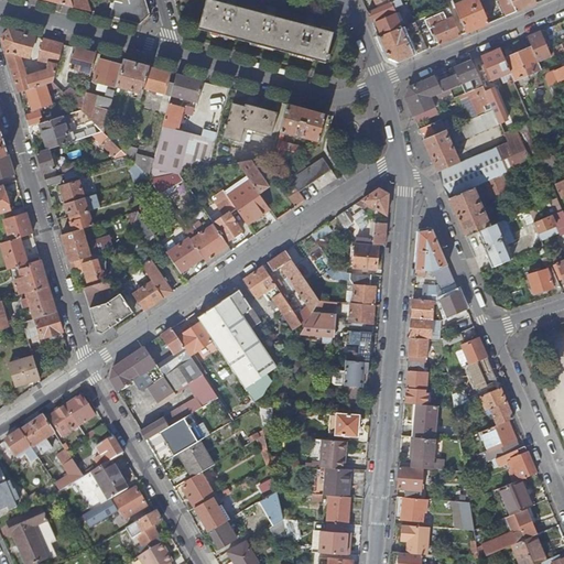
[(69,0),(72,7),(87,11),(88,11),(86,4),(84,0),(69,0)]
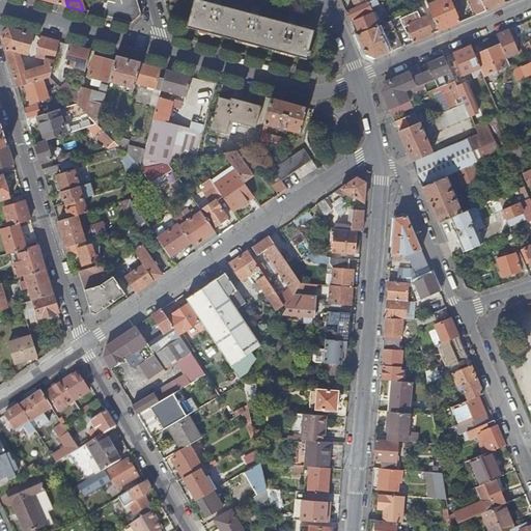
[(104,0),(105,2),(107,1),(105,8),(103,7),(102,9),(94,7),(92,14),(115,19),(132,23),(140,14),(136,0),(104,0)]
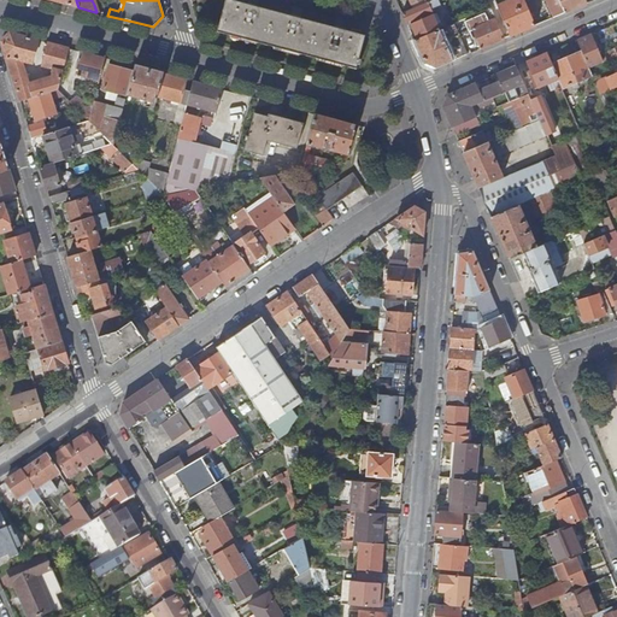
[(365,35),(344,30),(344,29),(334,27),(333,28),(300,18),(301,17),(291,15),(289,16),(258,7),(258,5),(247,3),(247,4),(231,0),(224,0),(217,31),(356,69),(357,65),(359,65),(362,59),(358,59),(365,35)]
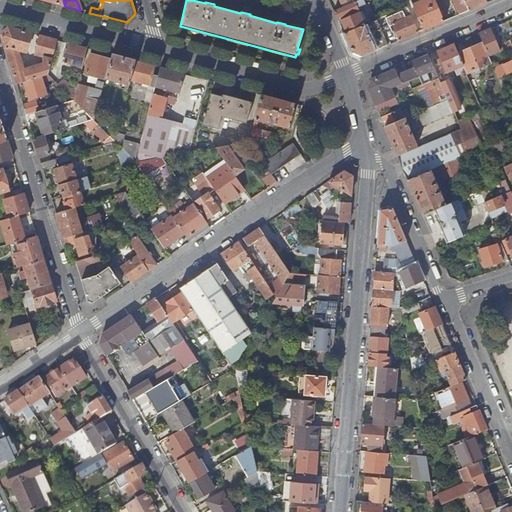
[(339,7),(330,11),(333,20),(336,19),(337,21),(355,13),(354,10),(360,8),(359,5),(361,4),(358,0),(354,0),(349,2),(339,7)]
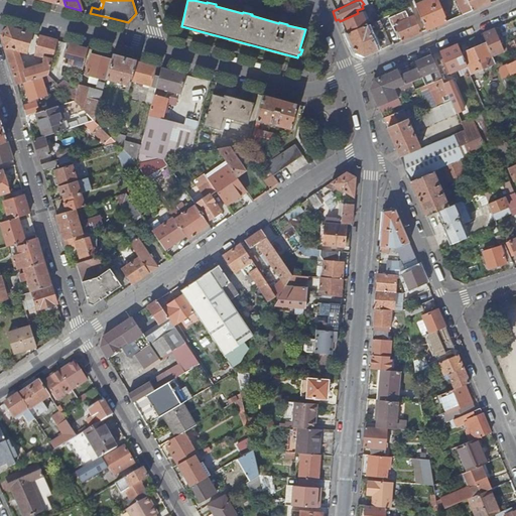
[(427,0),(416,5),(427,30),(447,21),(437,0),(427,0)]
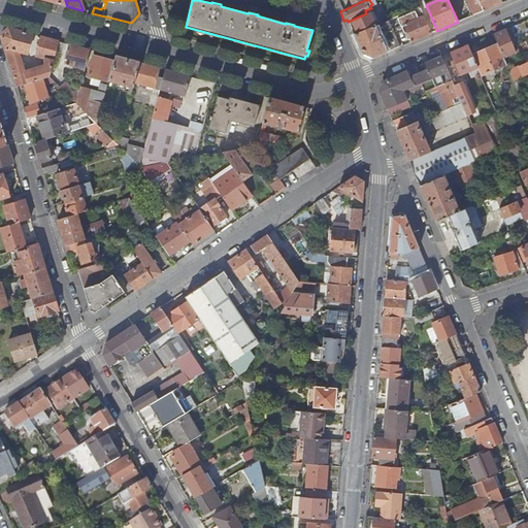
[(468,0),(474,14),(484,10),(479,0),(468,0)]
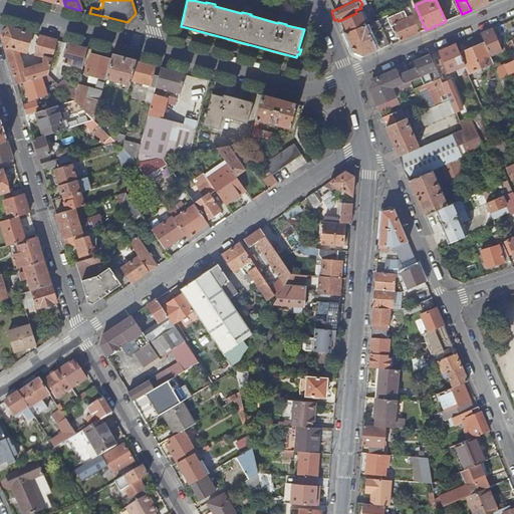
[(487,0),(466,0),(471,10),(489,3),(487,0)]
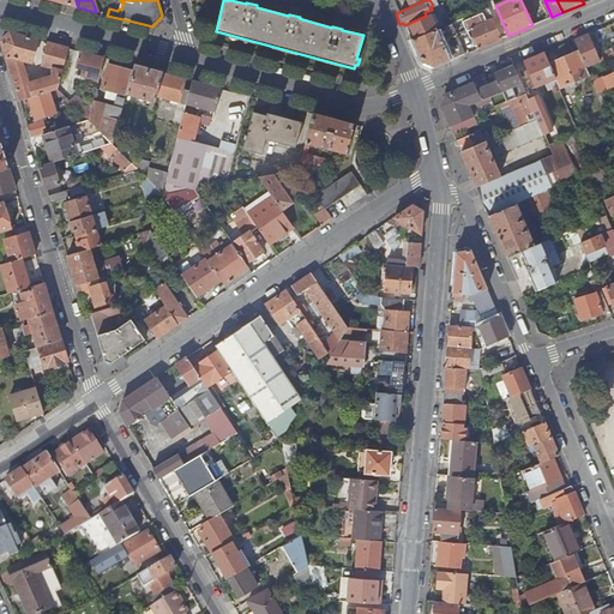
[(434,13),(426,16),(404,25),(409,40),(437,28),(440,18),(437,19),(434,13)]
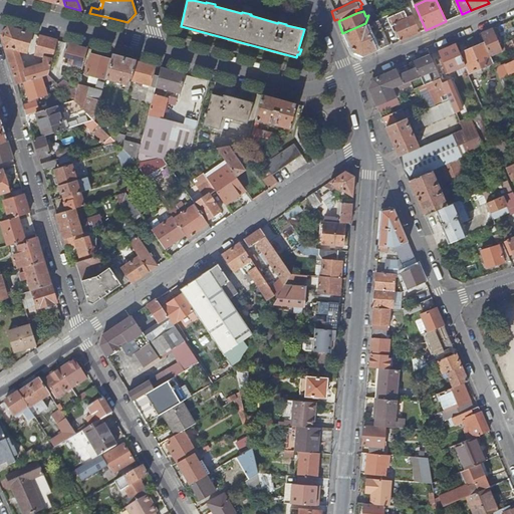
[(394,24),(401,40),(421,32),(413,14),(407,17),(404,11),(388,17),(392,25),(394,24)]
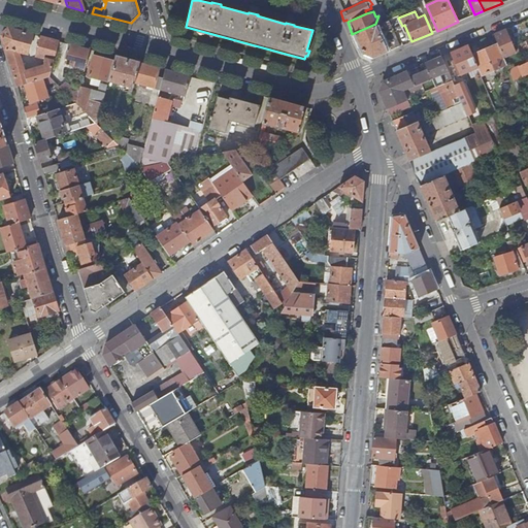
[(383,53),(373,31),(377,29),(378,31),(387,28),(383,20),(375,24),(352,34),(349,35),(358,55),(368,59),(383,53)]
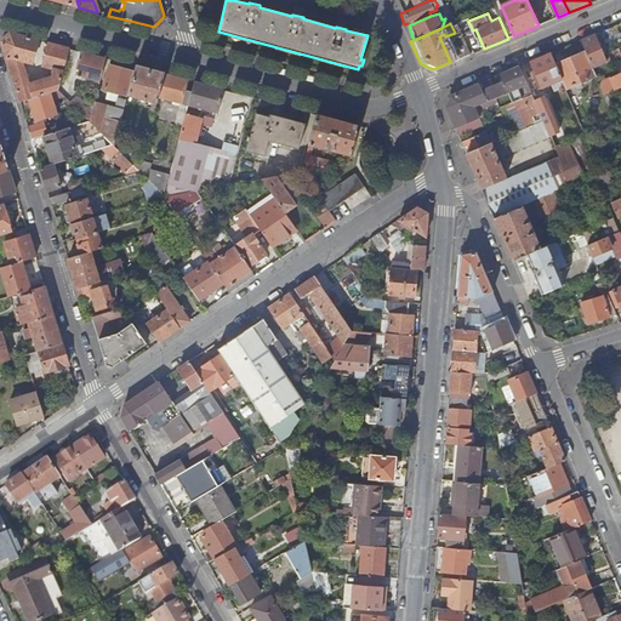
[(47,93),(58,90),(69,49),(47,43),(41,67),(41,72),(49,74),(46,79),(27,85),(18,60),(33,63),(39,40),(10,33),(1,41),(20,102),(28,100),(47,93)]
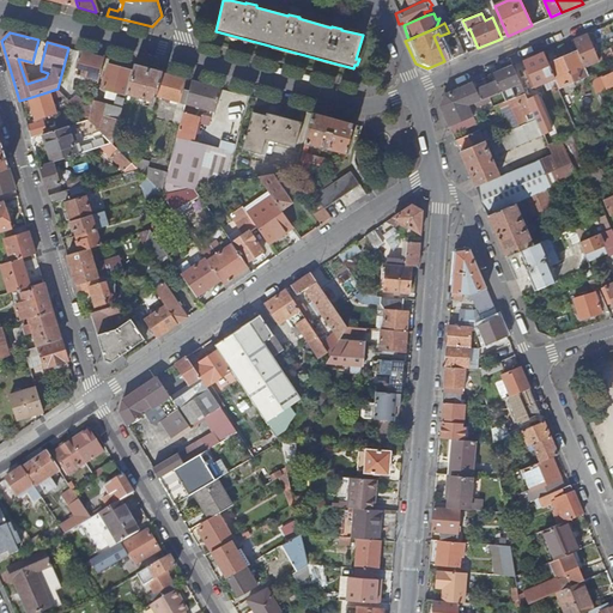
[(598,58),(588,34),(574,40),(578,49),(586,66),(612,55),(612,54),(612,53),(611,48),(600,52),(602,55),(598,58)]
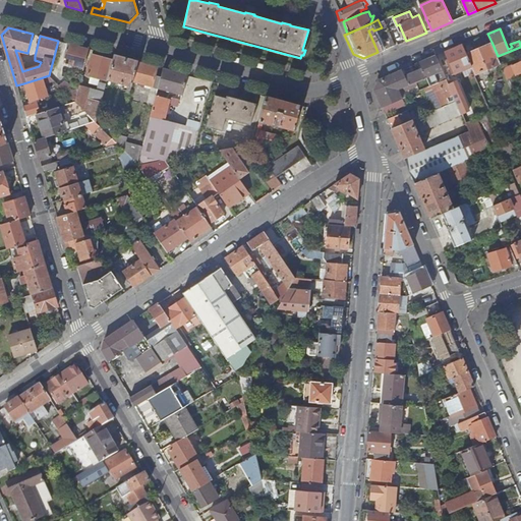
[(396,46),(390,32),(383,35),(388,49),(396,46)]
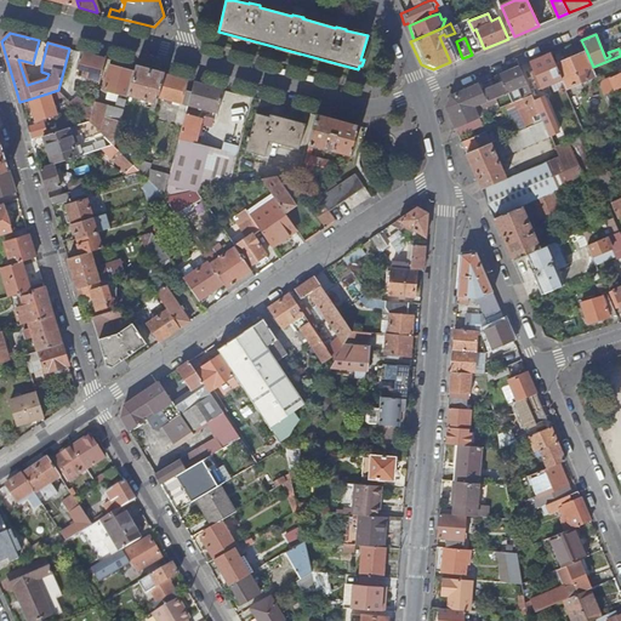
[(593,67),(586,50),(556,63),(562,78),(565,85),(567,89),(597,75),(593,67)]
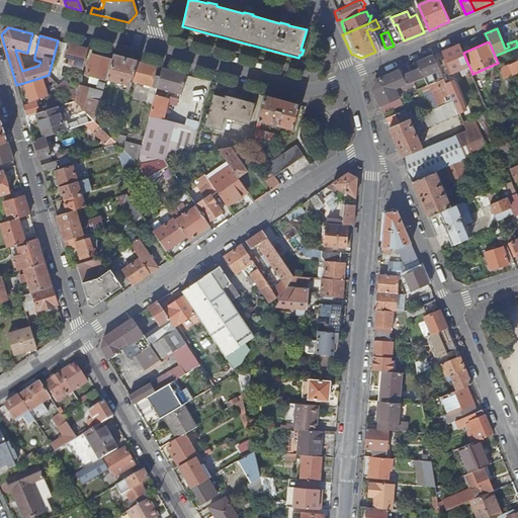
[(89,49),(68,44),(64,58),(66,58),(65,63),(83,67),(89,49)]
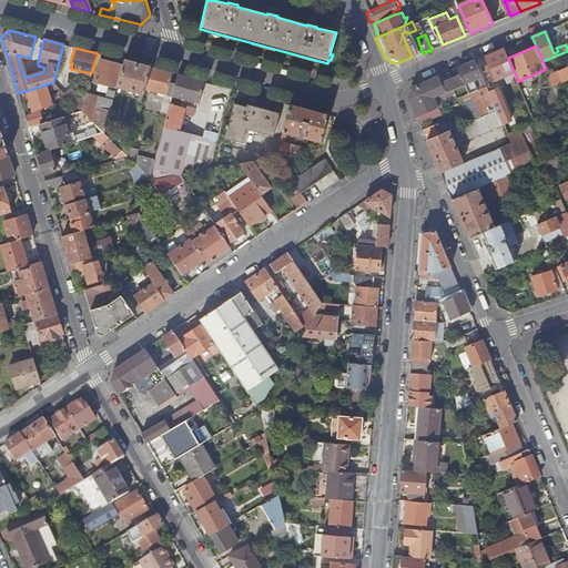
[(508,58),(504,48),(486,57),(490,67),(488,68),(493,81),(506,75),(514,71),(508,58)]
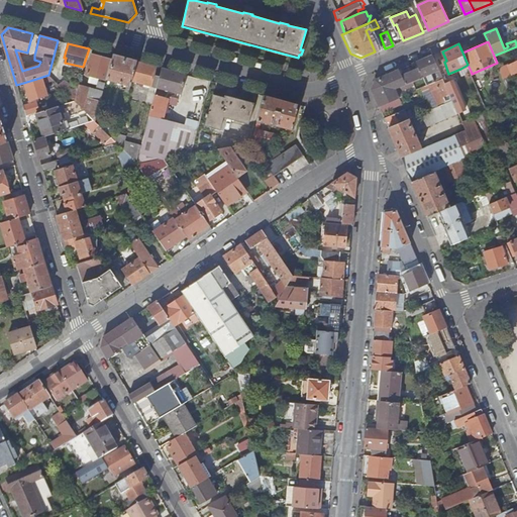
[(111,61),(92,56),(87,75),(99,78),(96,90),(79,85),(76,95),(74,101),(94,120),(95,121),(100,101),(106,80),(106,79),(111,61)]
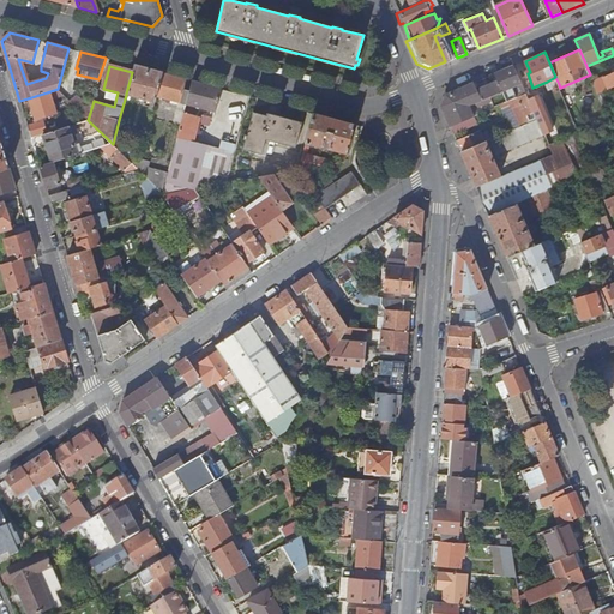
[(126,94),(150,101),(148,109),(152,110),(156,97),(162,73),(134,66),(132,72),(126,94)]
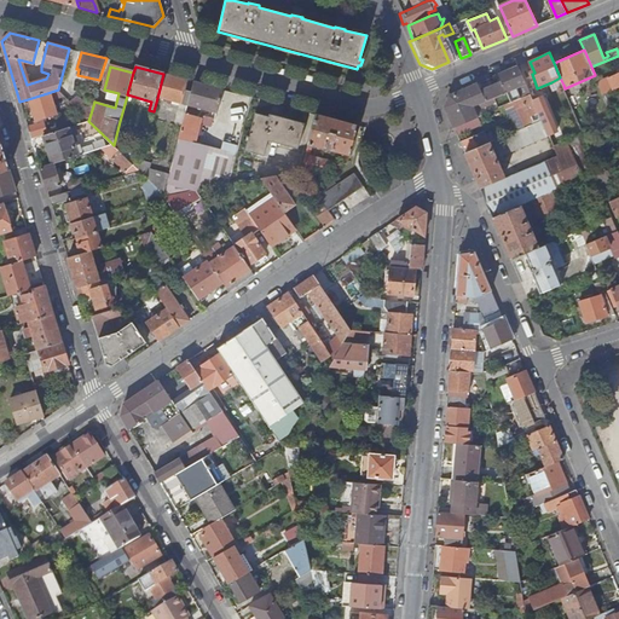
[(530,93),(518,67),(498,74),(502,81),(510,102),(530,93)]
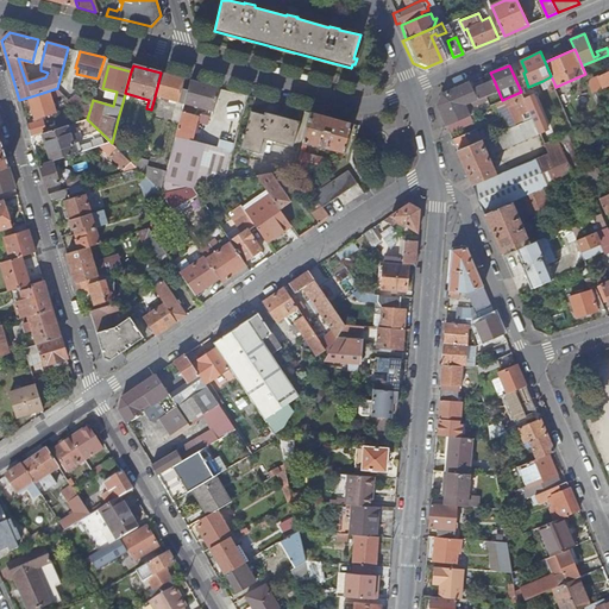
[(155,96),(184,104),(188,90),(182,89),(184,79),(161,73),(155,96)]
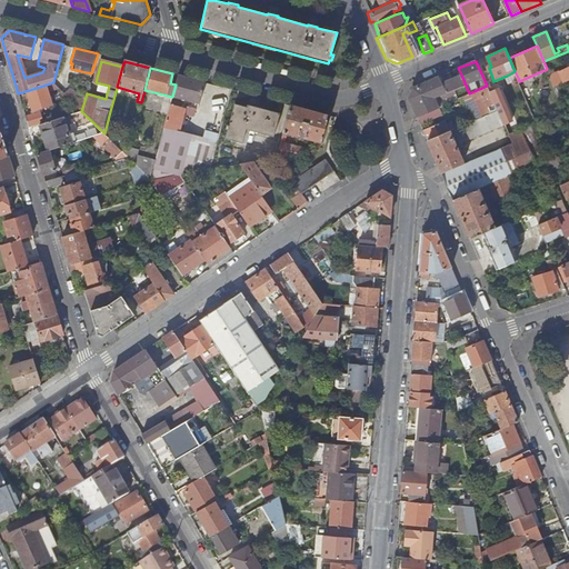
[(518,78),(515,71),(507,76),(509,81),(518,78)]
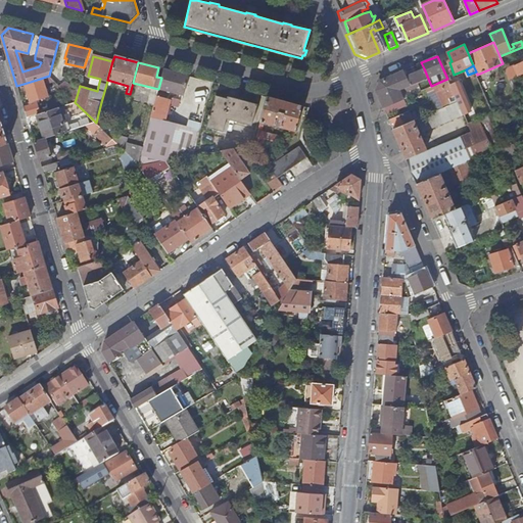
[(431,86),(424,68),(407,76),(403,70),(380,81),(376,90),(383,106),(400,99),(403,98),(399,89),(402,88),(403,89),(409,87),(410,85),(419,81),(423,90),(426,88),(431,86)]
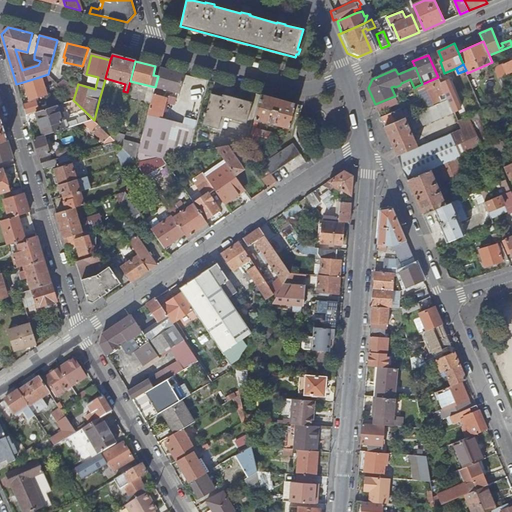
[(155,87),(179,93),(185,74),(160,68),(158,76),(155,87)]
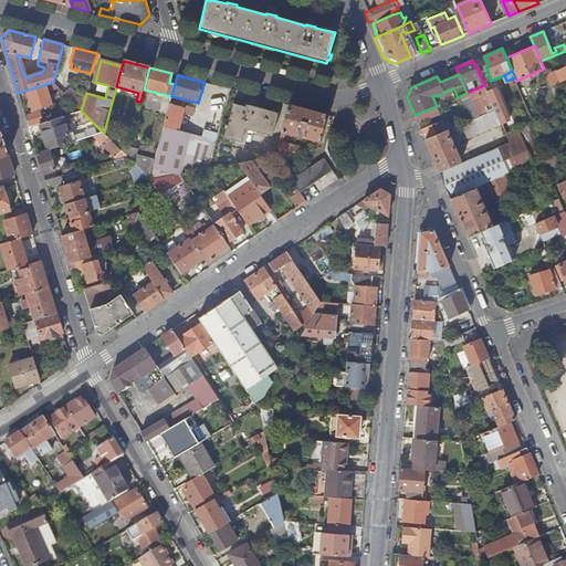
[(49,106),(43,85),(25,91),(32,112),(38,109),(49,106)]
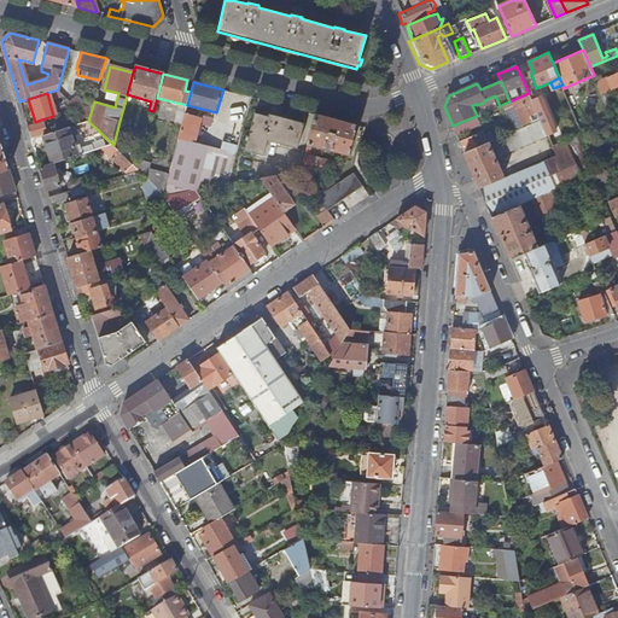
[(537,112),(532,100),(529,93),(509,101),(503,104),(505,109),(513,105),(522,124),(532,120),(530,116),(537,112)]
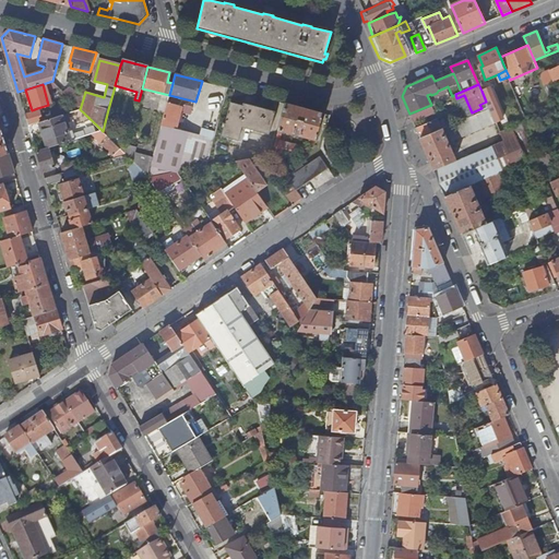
[(68,87),(63,92),(80,109),(82,103),(68,87)]
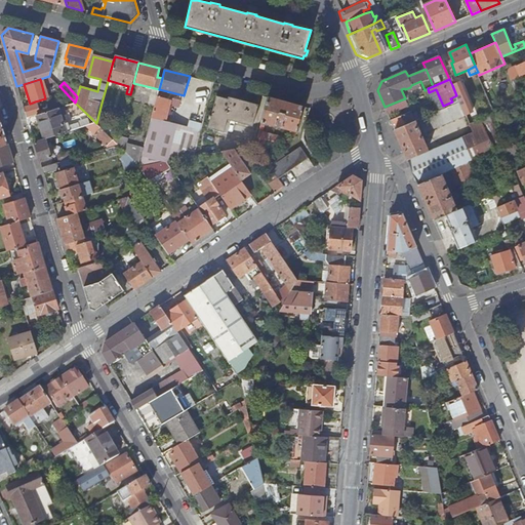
[(459,82),(452,85),(456,95),(459,102),(465,115),(473,111),(459,82)]
